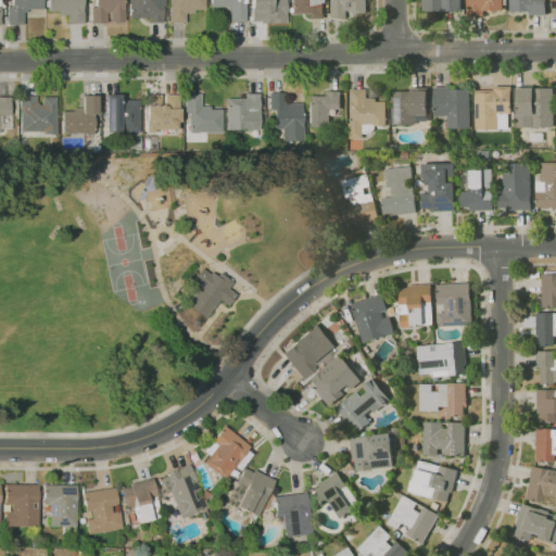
[(24,25),(8,25),(8,7),(12,7),(12,0),(43,0),(43,10),(27,10),(27,12),(24,12),(24,25)]
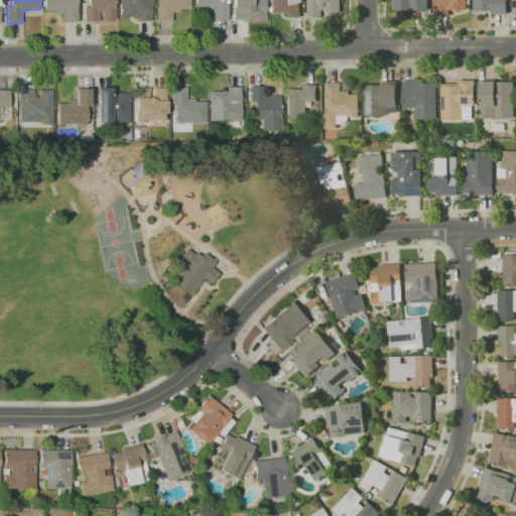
[(65,22),(63,14),(54,14),(54,11),(45,11),(45,6),(43,6),(43,0),(77,0),(79,22),(65,22)]
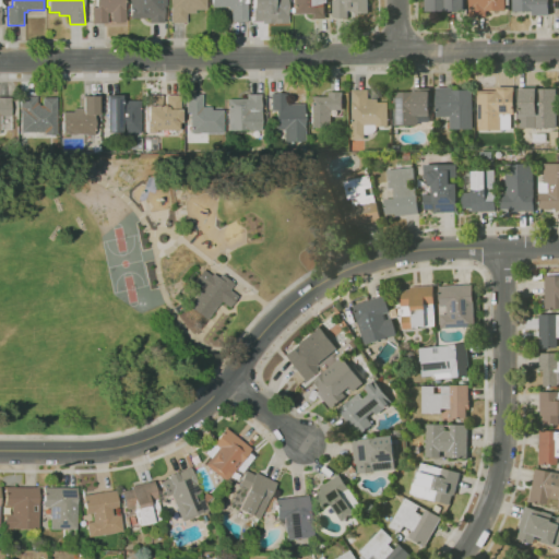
[(93,24),(93,22),(87,22),(86,4),(95,4),(95,7),(97,7),(96,0),(125,0),(126,21),(123,21),(122,23),(115,23),(114,22),(111,22),(111,21),(108,22),(108,23),(93,24)]
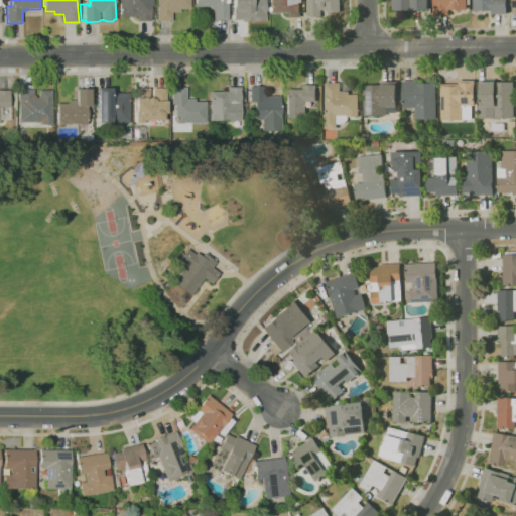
[(138,21),(138,16),(121,17),(120,0),(152,0),(152,5),(151,5),(151,9),(152,9),(152,13),(151,13),(151,21),(138,21)]
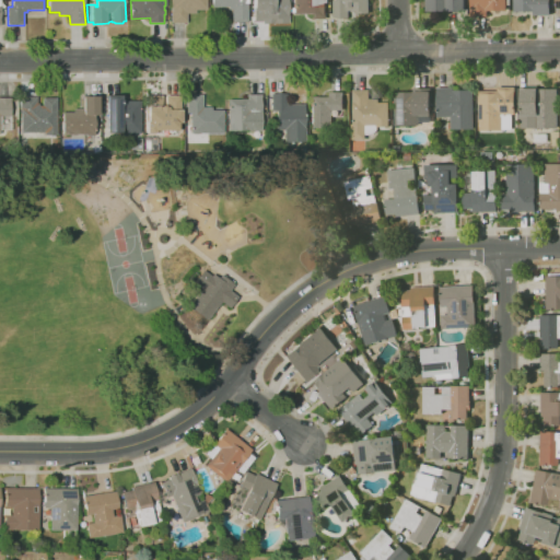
[(172,23),(171,0),(206,0),(207,1),(209,1),(209,6),(207,6),(207,10),(196,10),(197,13),(187,13),(187,22),(172,23)]
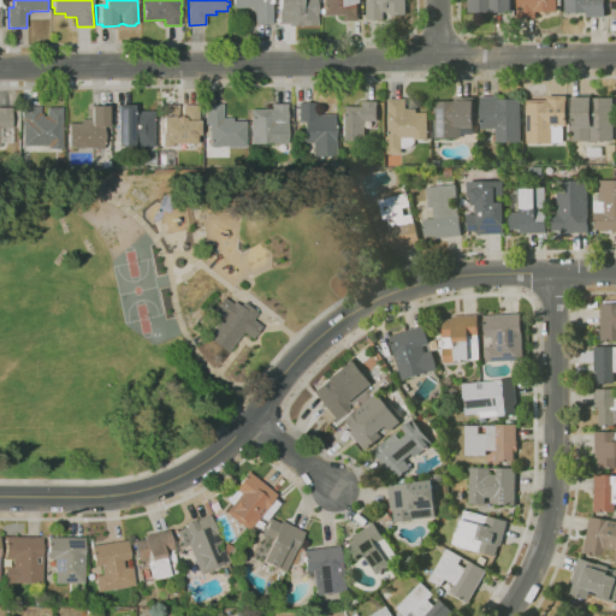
[(255,24),(255,11),(252,11),(252,7),(234,9),(234,0),(273,0),(274,4),(273,4),(273,24),(255,24)]
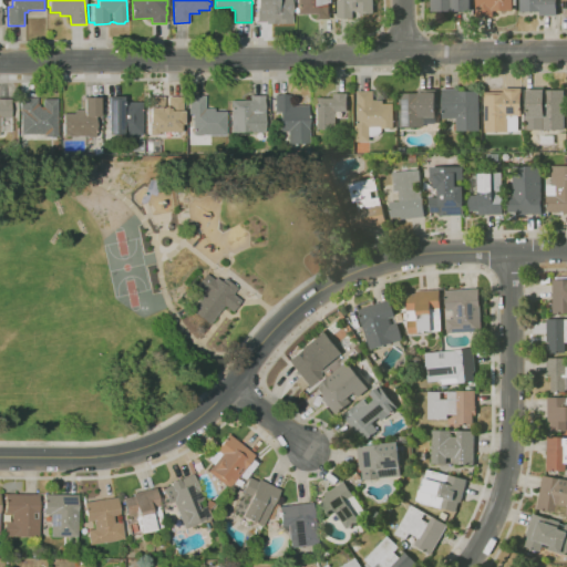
[(257,22),(257,0),(291,0),(292,18),(279,18),(279,21),(257,22)]
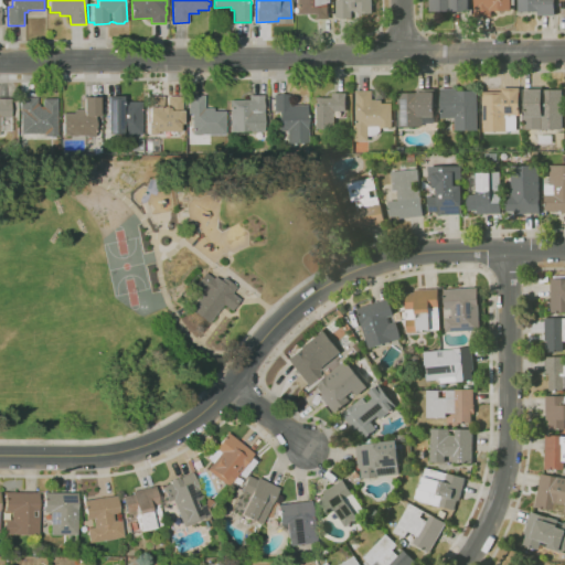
[(316,20),(316,13),(297,14),(297,12),(294,12),(294,8),(297,8),(296,0),(332,0),(332,2),(330,2),(330,6),(334,6),(334,13),(331,13),(331,19),(316,20)]
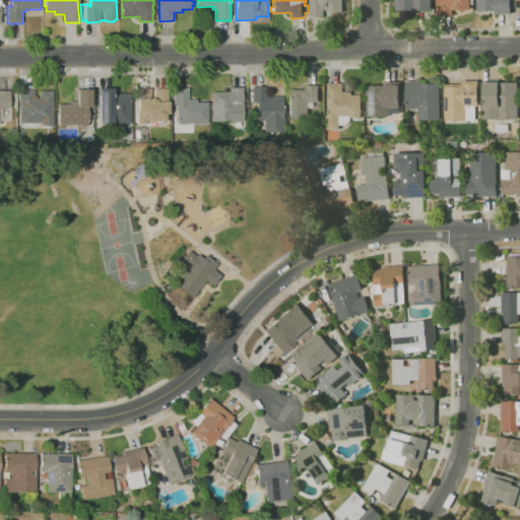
[(311,16),(310,0),(344,0),(344,3),(334,3),(334,5),(326,5),(326,16),(311,16)]
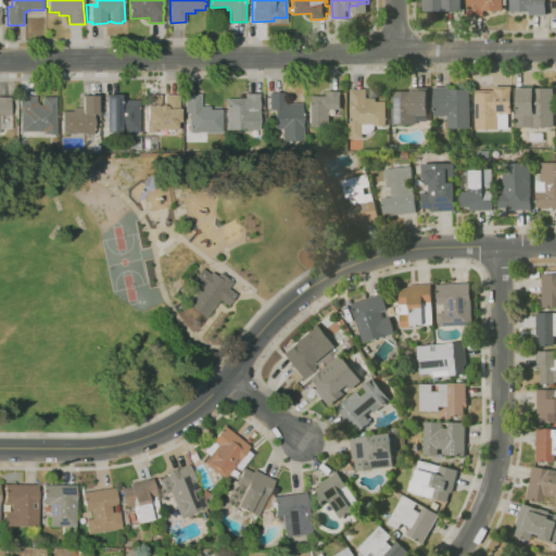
[(424,11),(424,0),(463,0),(464,11),(424,11)]
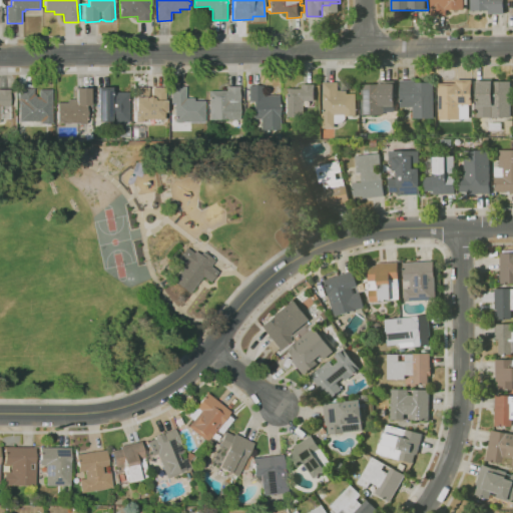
[(448,15),(433,15),(432,0),(465,0),(465,9),(448,10),(448,15)]
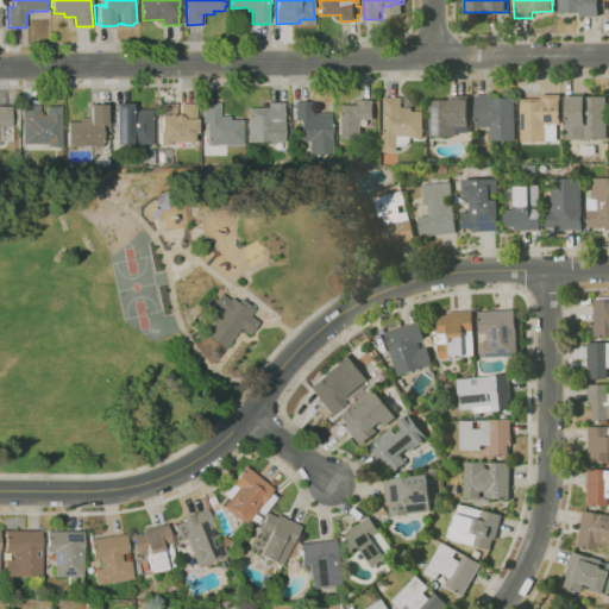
[(582,17),(582,12),(560,13),(559,0),(600,0),(600,17),(582,17)]
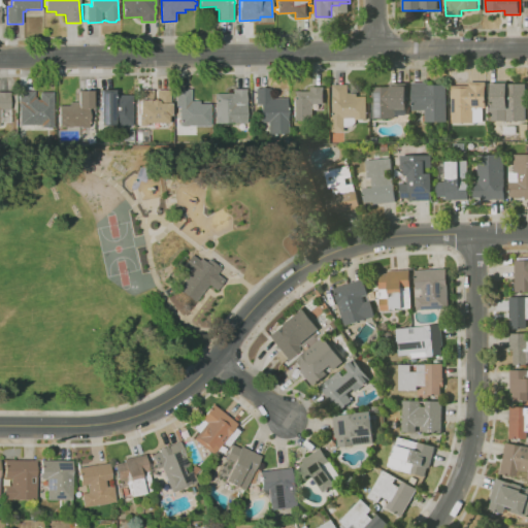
[(453,123),(453,86),(470,86),(470,81),(487,81),(487,91),(488,91),(488,107),(488,118),(475,119),(475,123),(453,123)]
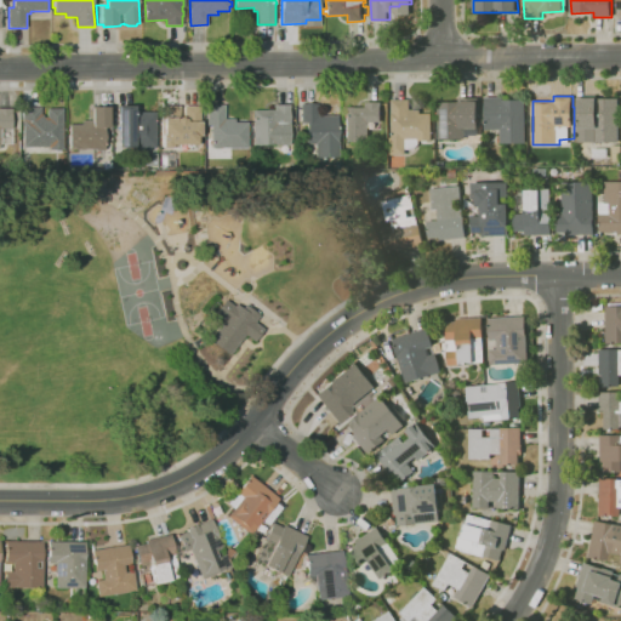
[(439,140),(438,102),(460,102),(460,98),(479,97),(479,136),(466,136),(466,140),(439,140)]
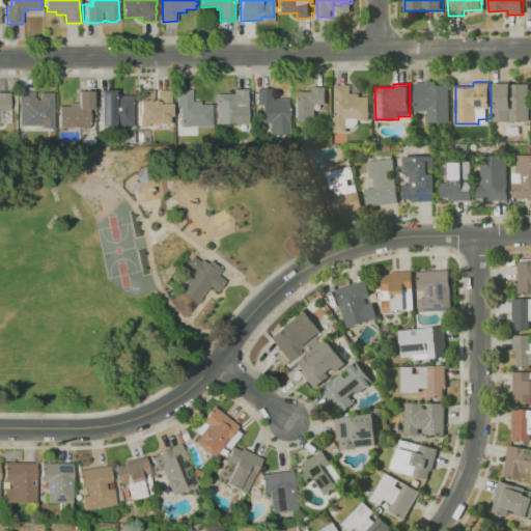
[(450,122),(428,122),(428,111),(415,111),(415,83),(431,83),(431,85),(450,85),(450,122)]
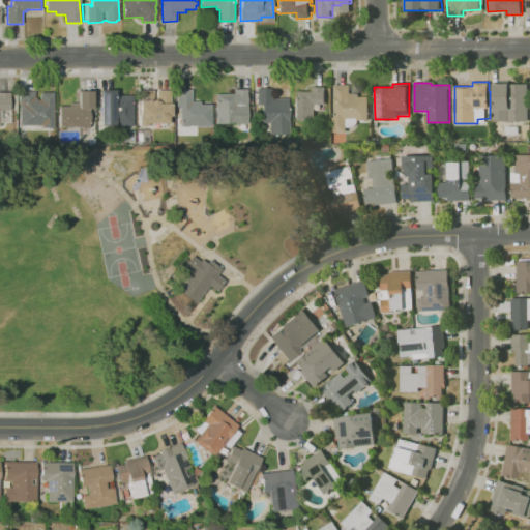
[(529,121),(507,121),(507,110),(494,110),(494,84),(529,84),(529,121)]
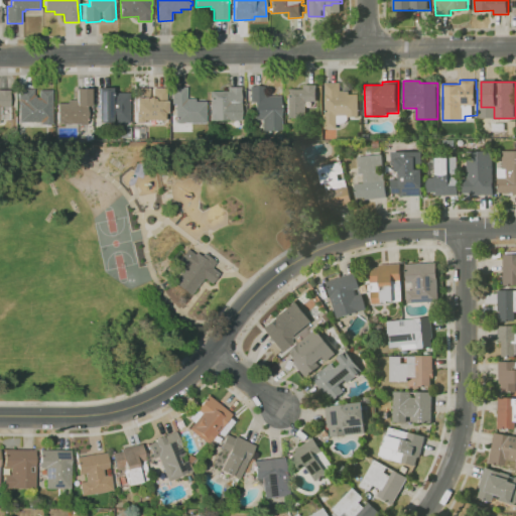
[(338,128),(326,128),(326,114),(327,114),(326,83),(341,83),(342,91),(350,91),(350,94),(359,94),(360,117),(349,117),(349,120),(347,122),(344,123),(341,124),(339,124),(338,128)]
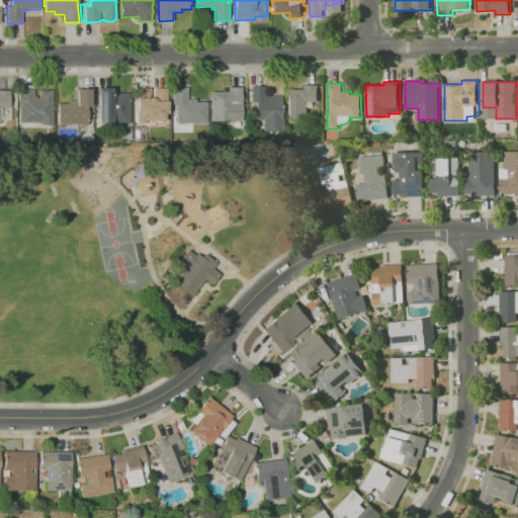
[(288,118),(287,90),(306,89),(306,85),(319,85),(319,102),(317,102),(317,107),(308,107),(309,118),(288,118)]
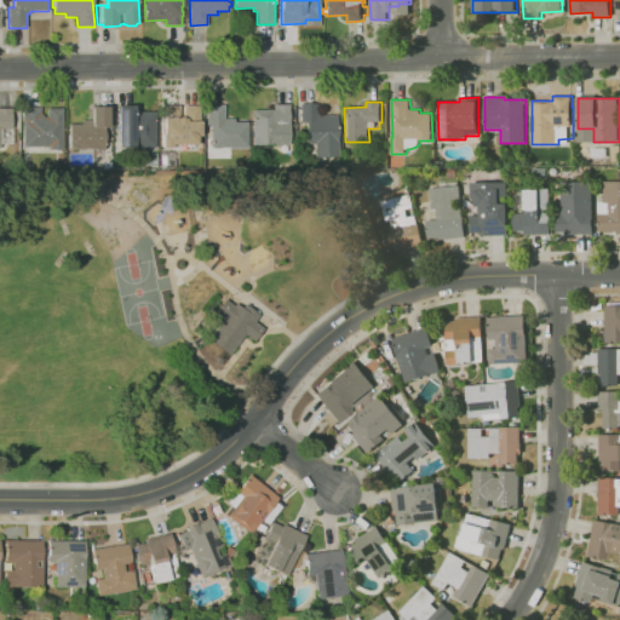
[(183,155),(183,145),(179,145),(179,147),(164,148),(162,141),(161,104),(179,103),(181,115),(183,115),(183,105),(201,104),(201,110),(202,154),(183,155)]
